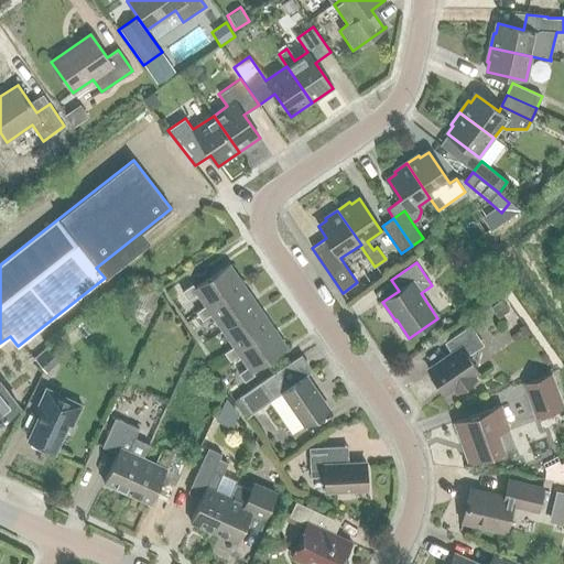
[(208,310),(243,285),(228,264),(195,288),(192,284),(182,292),(187,300),(197,293),(206,305),(196,312),(202,321),(212,314),(208,310)]
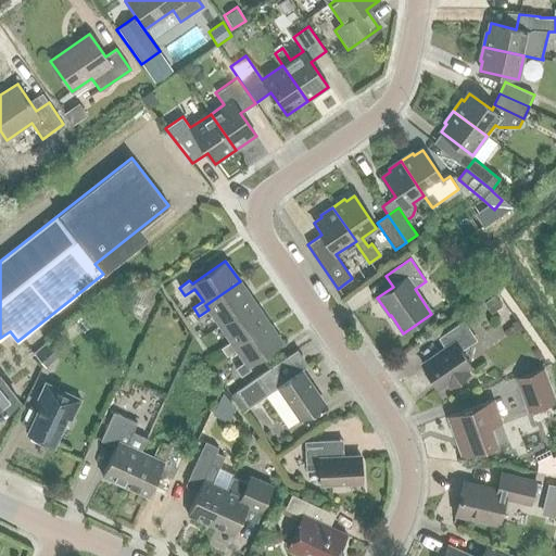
[(219,326),(254,302),(240,281),(205,305),(209,310),(219,326)]
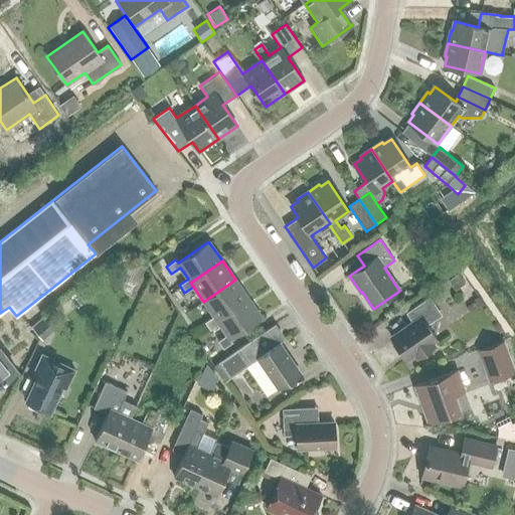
[(463,283),(457,274),(447,281),(453,290),(463,283)]
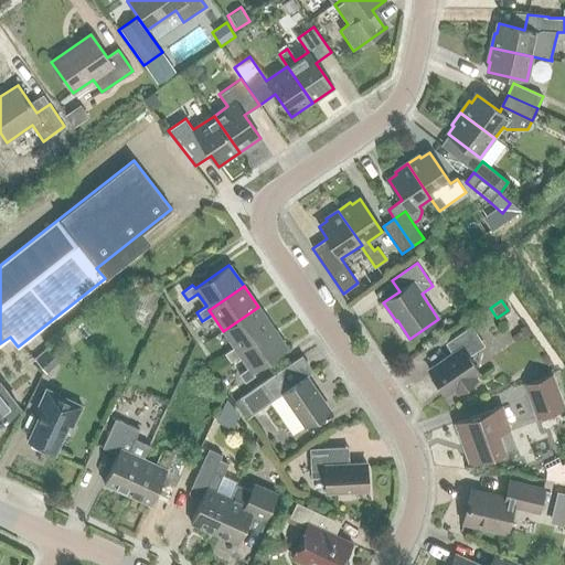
[(237,351),(273,328),(258,307),(223,331),(234,347),(224,353),(231,362),(241,355),(237,351)]
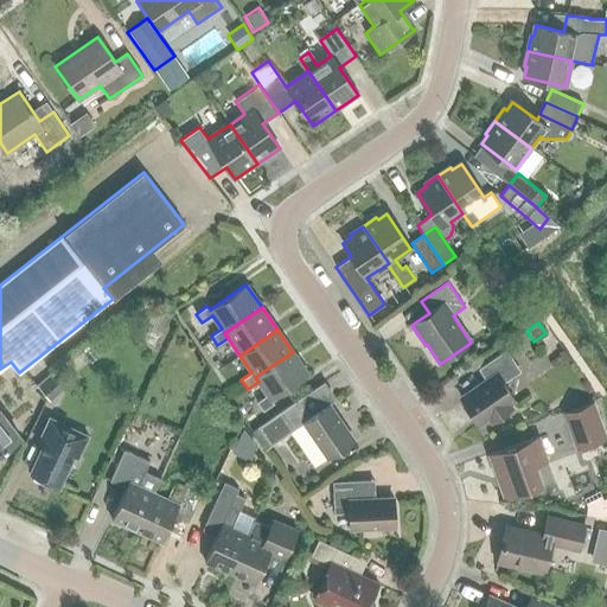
[(511,408),(508,403),(513,400),(503,383),(521,371),(506,350),(478,370),(485,382),(461,398),(479,423),(489,416),(492,421),(511,408)]
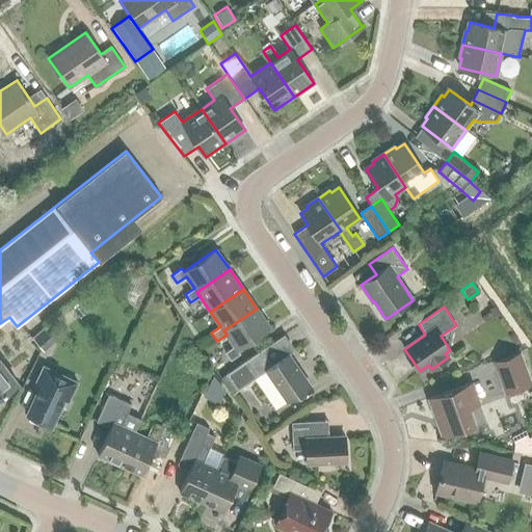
[(238,350),(270,328),(257,309),(223,330),(227,335),(234,346),(224,352),(231,361),(240,353),(238,350)]
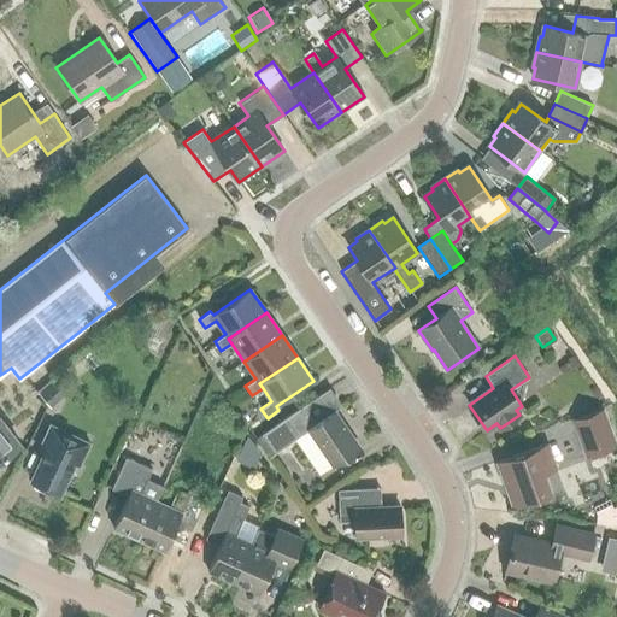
[(58,380),(56,376),(37,393),(52,407),(76,386),(65,374),(58,380)]
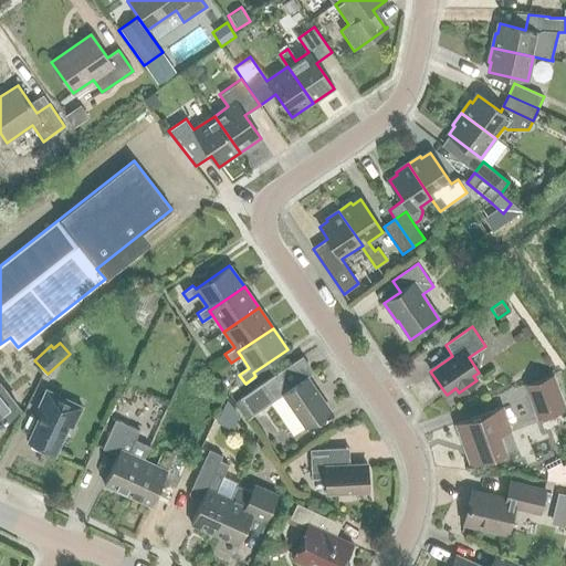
[(329,410),(306,377),(292,387),(281,370),(240,398),(233,404),(245,420),(283,395),(305,427),(329,410)]
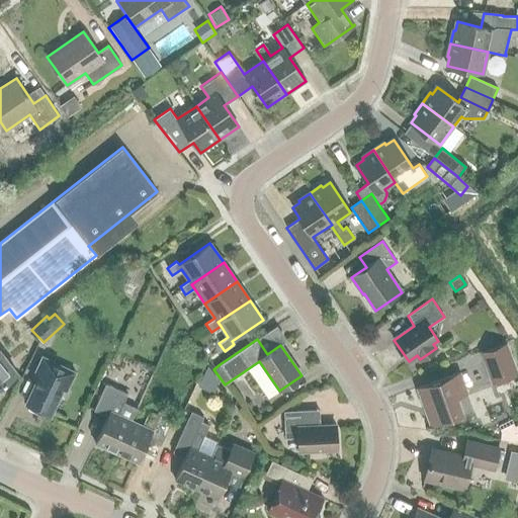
[(493,383),(516,374),(505,344),(482,352),(493,383)]
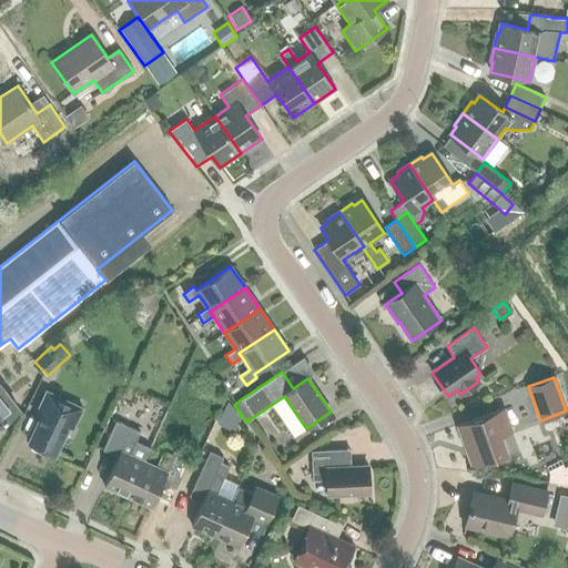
[(243,395),(234,383),(223,392),(232,404),(243,395)]
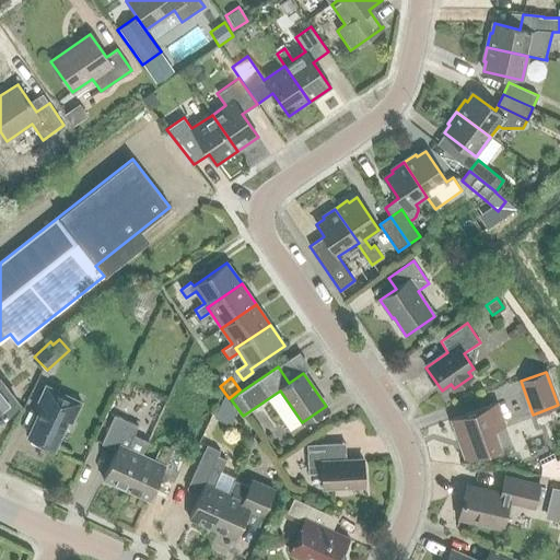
[(0,417),(18,403),(0,380),(0,417)]
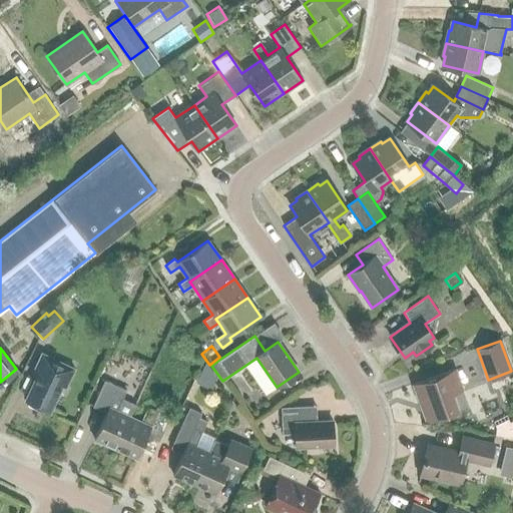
[(122,356),(111,351),(106,361),(117,366),(122,356)]
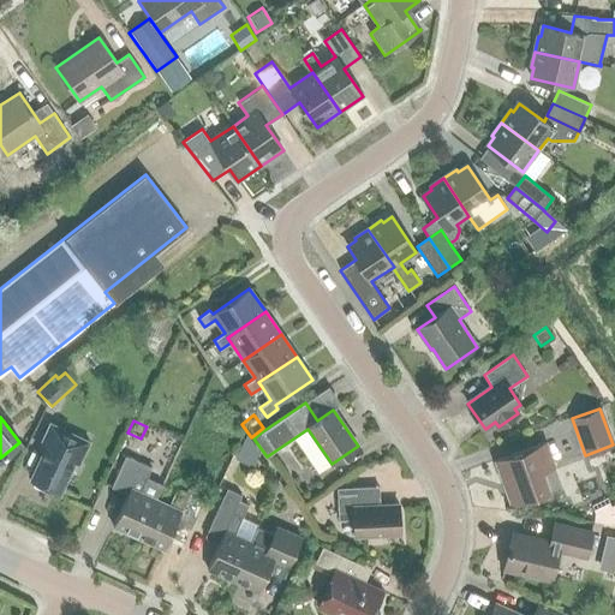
[(79,464),(90,442),(51,424),(40,446),(45,448),(30,478),(33,479),(33,485),(43,490),(49,487),(60,493),(75,461),(79,464)]
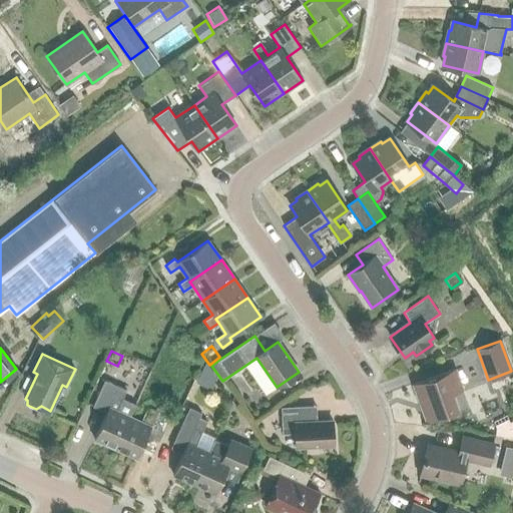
[(205,362),(199,376),(214,383),(217,377),(205,362)]
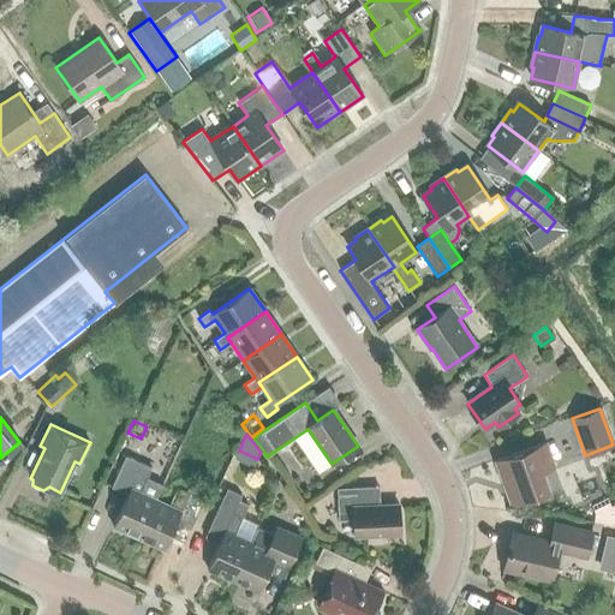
[(512,503),(544,493),(539,478),(537,479),(535,473),(554,466),(545,443),(496,460),(512,503)]
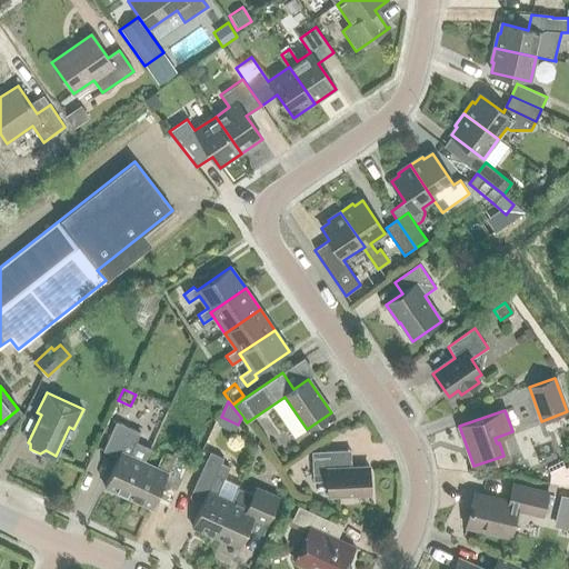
[(149,448),(136,441),(140,432),(117,421),(102,451),(118,458),(105,487),(128,498),(145,461),(143,461),(149,448)]
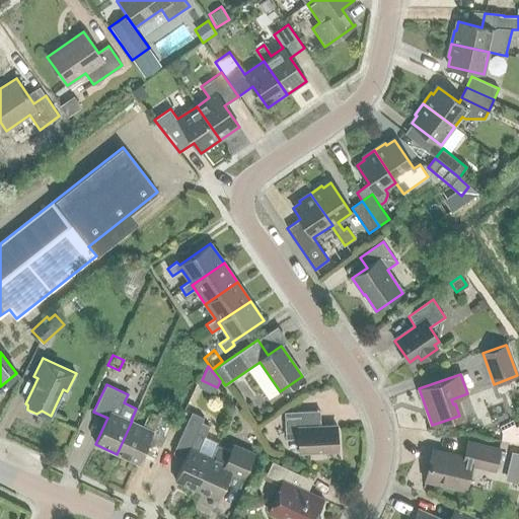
[(312,413),(319,412),(319,411),(285,413),(286,438),(298,438),(299,452),(338,450),(337,426),(313,427),(312,413)]
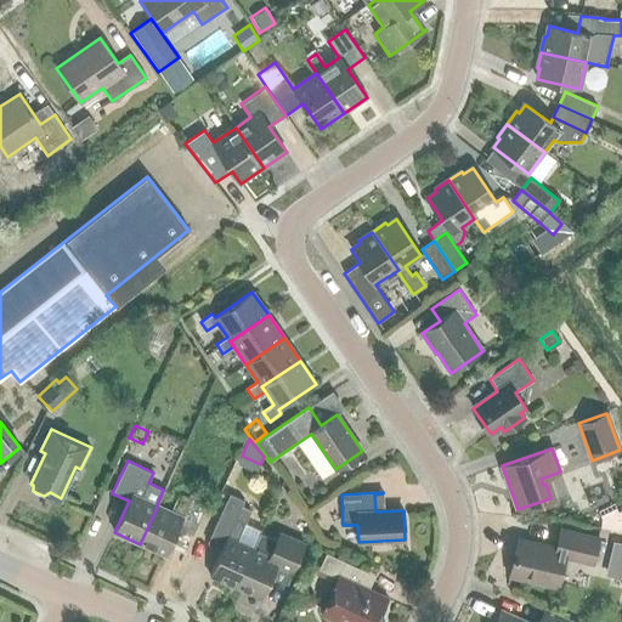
[(194,530),(205,504),(182,493),(174,512),(158,504),(140,544),(165,555),(181,524),(194,530)]
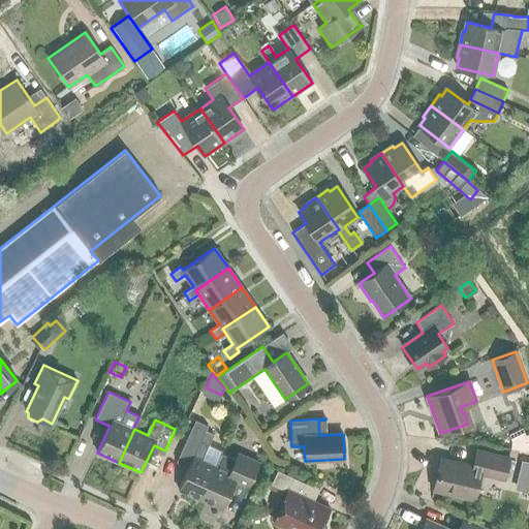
[(209,444),(200,440),(205,432),(207,426),(194,419),(175,462),(188,468),(178,490),(200,499),(215,466),(201,460),(209,444)]
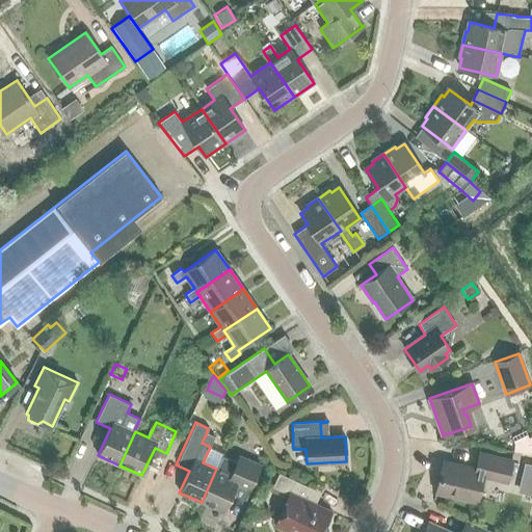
[(206,434),(202,443),(210,447),(214,437),(206,434)]
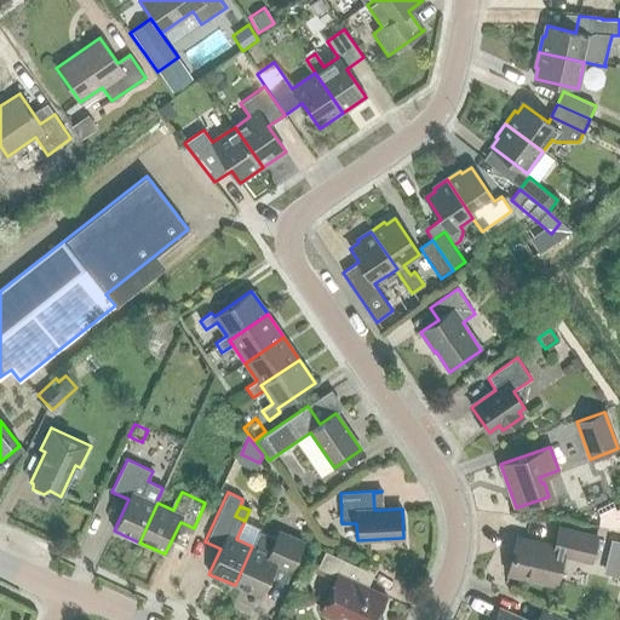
[(601,517),(600,527),(619,529),(619,509),(616,510),(614,506),(598,514),(601,517)]
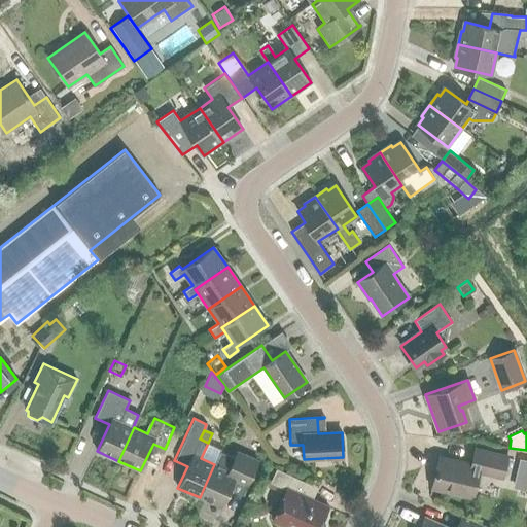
[(502,478),(507,456),(475,449),(471,464),(438,456),(431,488),(472,496),(478,471),(502,478)]
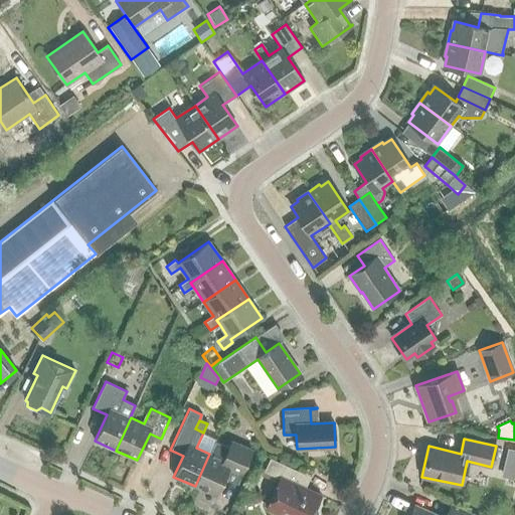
[(210,454),(209,454),(195,486),(216,496),(228,471),(240,477),(252,449),(231,440),(229,445),(228,448),(216,442),(210,454)]
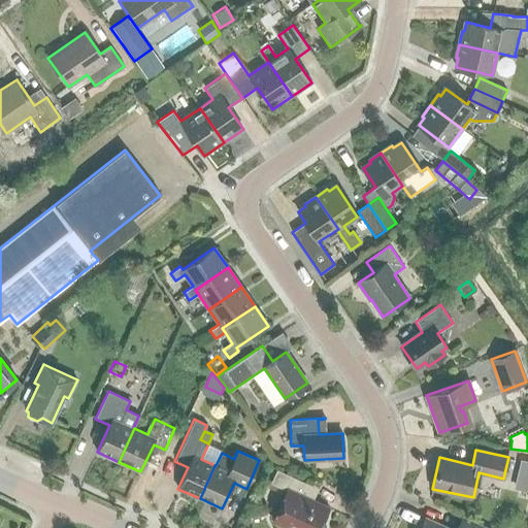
[(319,527),(328,508),(304,498),(310,485),(276,469),(270,483),(287,490),(273,520),(291,527),(319,527)]
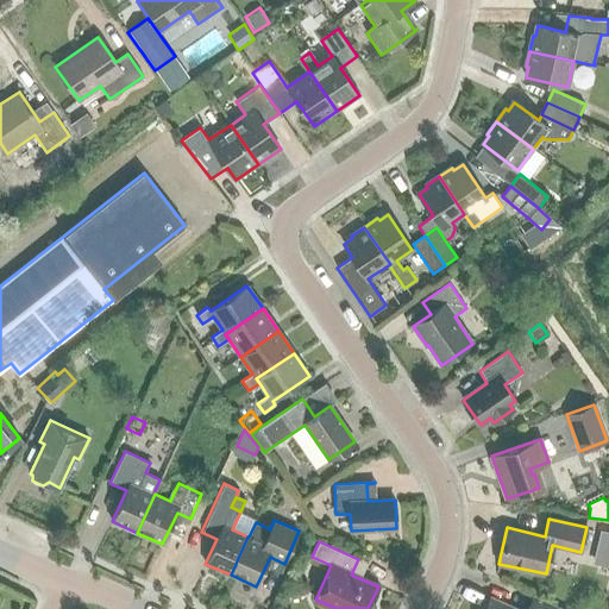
[(296,592),(302,595),(308,594),(311,588),(308,583),(302,581),(297,582),(295,586),(296,592)]
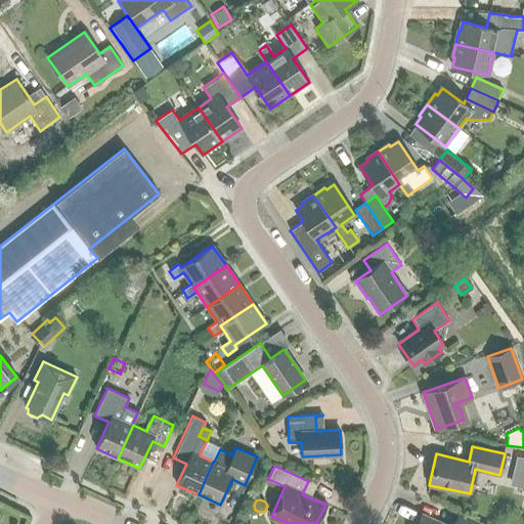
[(483,523),(456,512),(450,523),(445,523),(423,514),(417,523),(483,523)]
